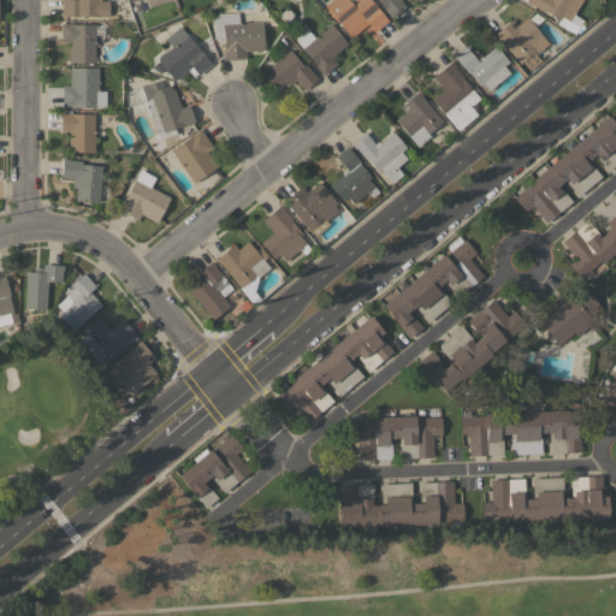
[(98,16),(98,15),(78,15),(78,16),(60,16),(60,0),(107,0),(107,17),(98,16)]
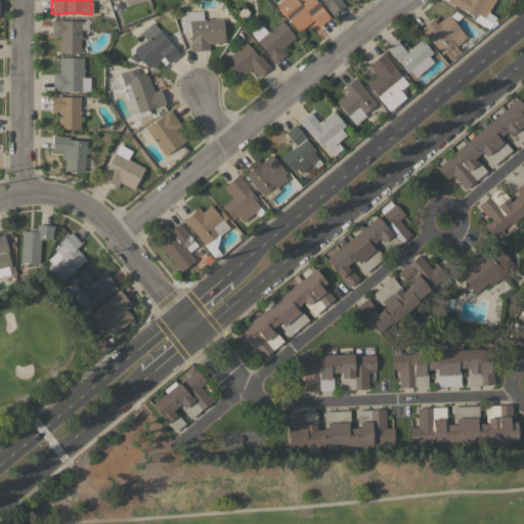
[(280,0),(296,0),(297,1),(298,0),(317,0),(320,3),(319,4),(330,17),(318,27),(312,19),(298,32),(275,5),(280,0)]
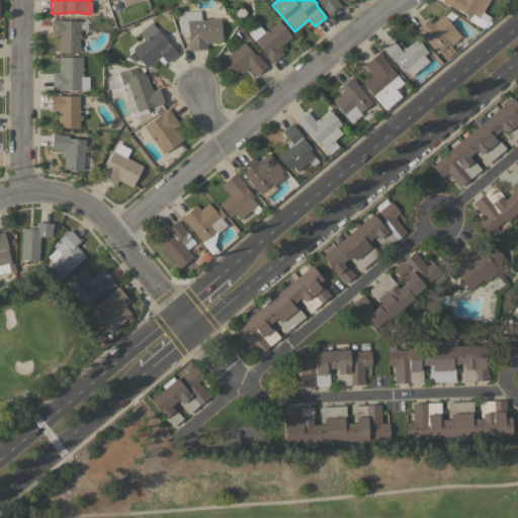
[(336,0),(340,5),(328,15),(322,7),(323,6),(317,0),(336,0)]
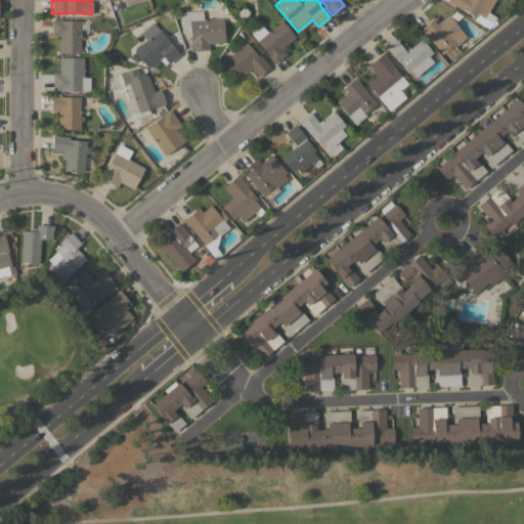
[(493,0),(483,17),(491,23),(488,29),(473,19),(475,16),(463,8),(462,9),(451,4),(446,1),(446,0),(493,0)]
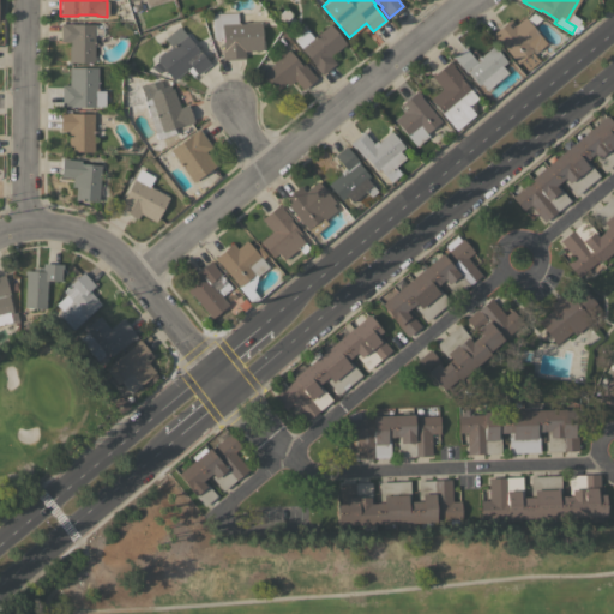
[(240,12),(240,22),(260,22),(262,50),(244,50),(245,59),(222,59),(221,37),(212,38),(211,14),(218,12),(240,12)]
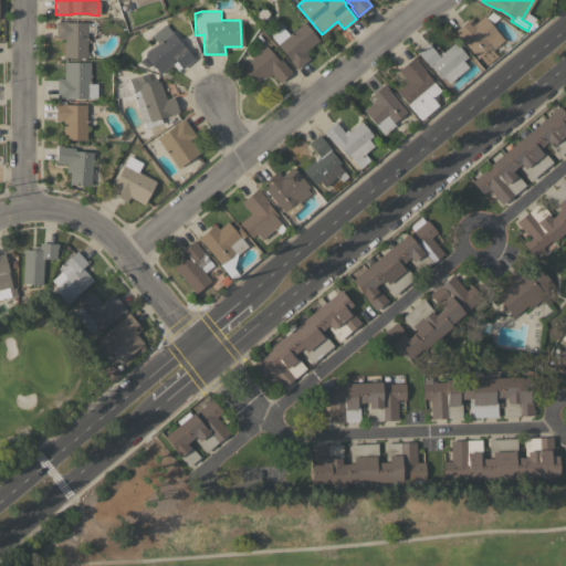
[(503,40),(492,49),(490,46),(489,48),(495,56),(485,64),(479,56),(477,59),(457,34),(456,35),(452,31),(470,18),(471,20),(468,23),(470,27),(483,16),(503,40)]
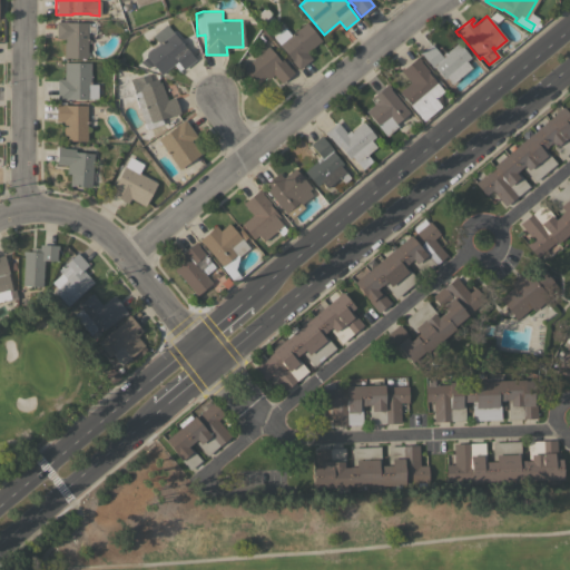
[(87,58),(64,58),(64,38),(56,38),(56,21),(66,21),(66,22),(87,22),(87,58)]
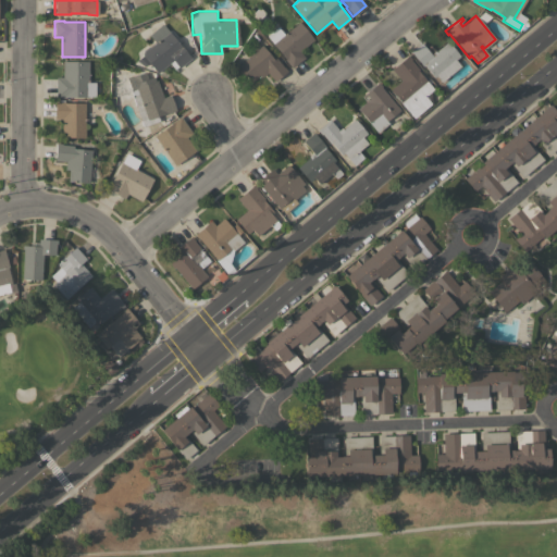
[(313,39),(299,51),(305,57),(291,67),(284,59),(285,58),(267,36),(277,26),(284,34),(299,22),(313,39)]
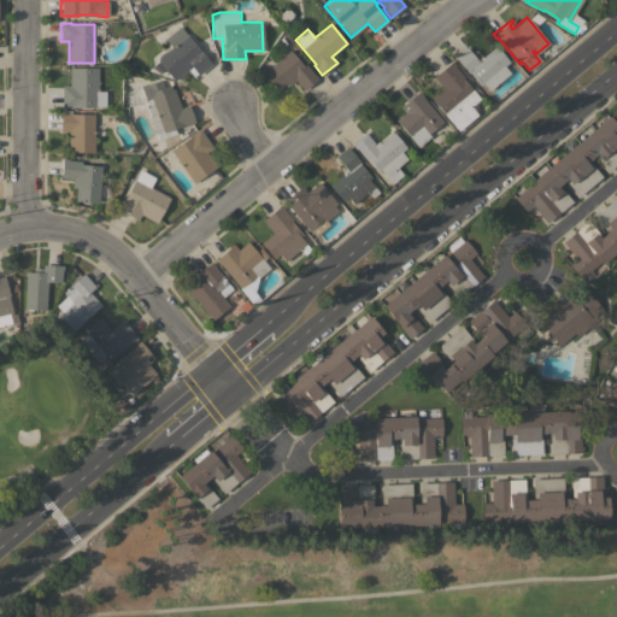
[(211,64),(198,75),(191,66),(174,81),(164,69),(159,72),(151,66),(157,60),(156,59),(158,57),(157,56),(164,51),(165,52),(171,47),(164,39),(180,25),(211,64)]
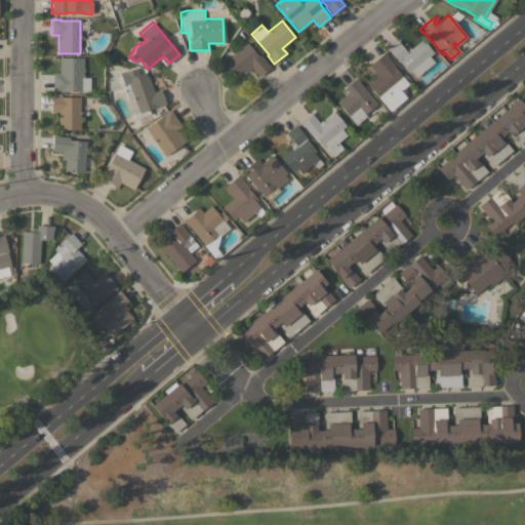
[(397,40),(405,50),(409,47),(410,48),(421,39),(433,52),(429,56),(434,62),(415,77),(411,71),(408,73),(399,62),(398,63),(387,48),(397,40)]
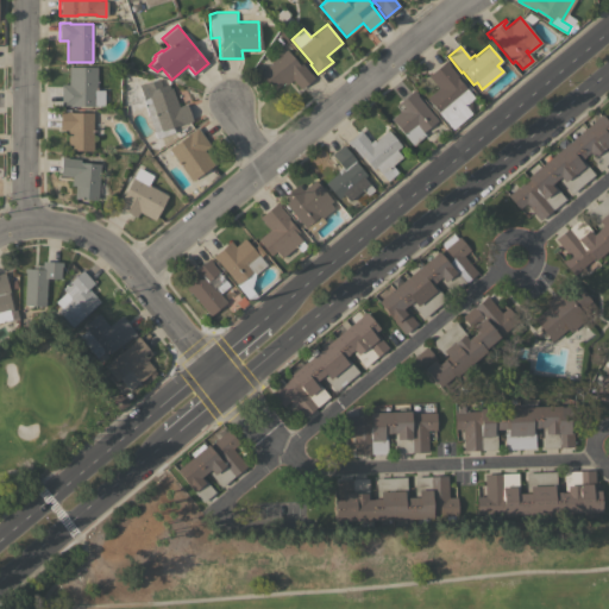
[(286,49),(299,64),(301,63),(313,77),(300,88),(292,79),(286,85),(283,81),(272,89),(258,71),(286,49)]
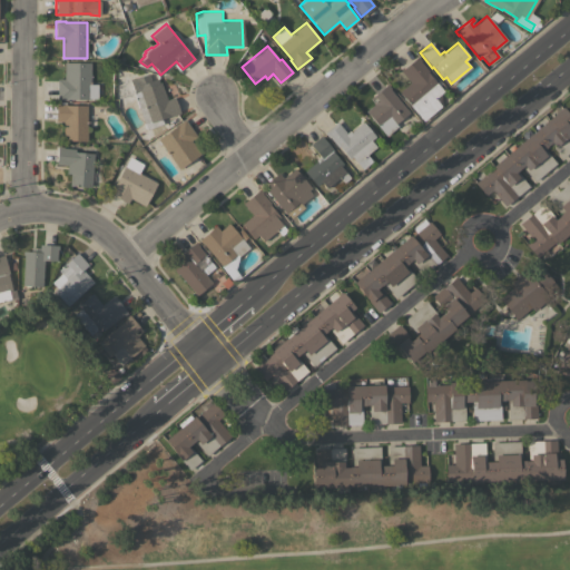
[(410,82),(400,70),(418,56),(420,60),(429,71),(428,71),(438,84),(434,86),(440,92),(433,98),(439,106),(422,120),(399,91),(410,82)]
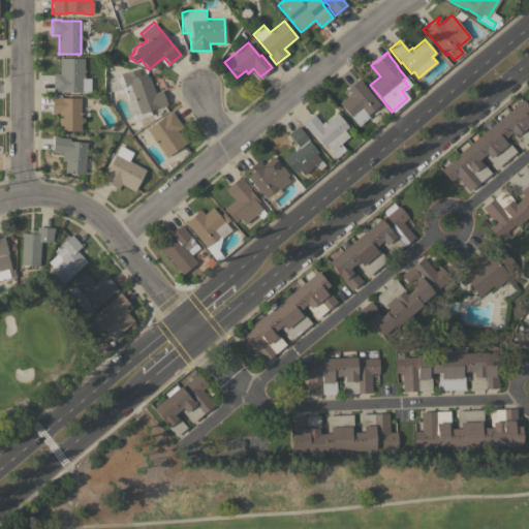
[(84,78),(94,78),(94,92),(62,92),(52,92),(52,72),(59,72),(59,58),(84,58),(84,78)]
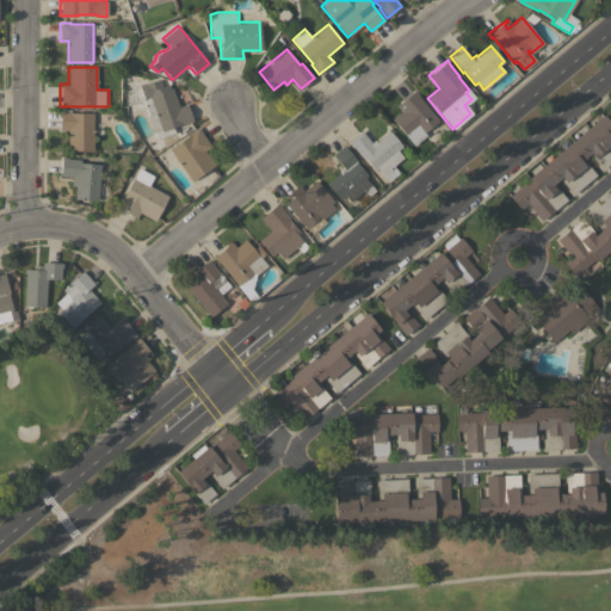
[(179,106),(186,104),(192,121),(180,125),(180,124),(172,127),(174,133),(156,139),(144,104),(150,103),(148,96),(172,87),(179,106)]
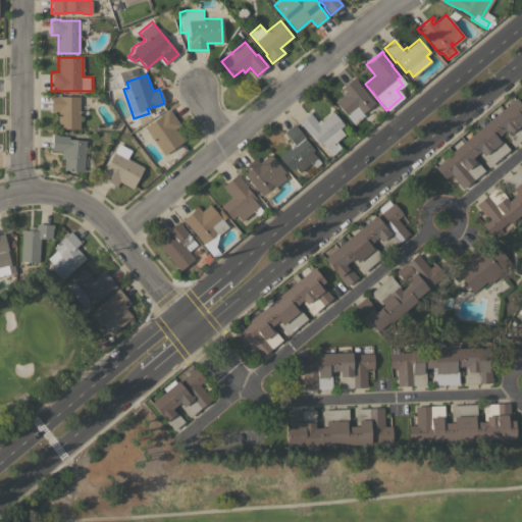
[(361,113),(363,115),(353,123),(334,101),(345,93),(341,88),(354,76),(357,81),(356,81),(374,103),(361,113)]
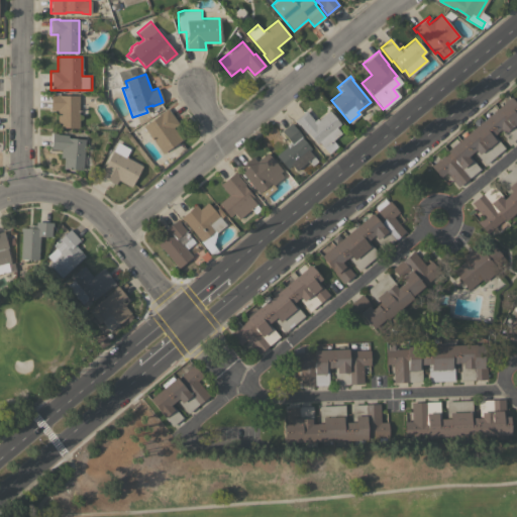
[(78,127),(57,127),(57,110),(49,110),(50,94),(64,94),(64,95),(78,95),(78,127)]
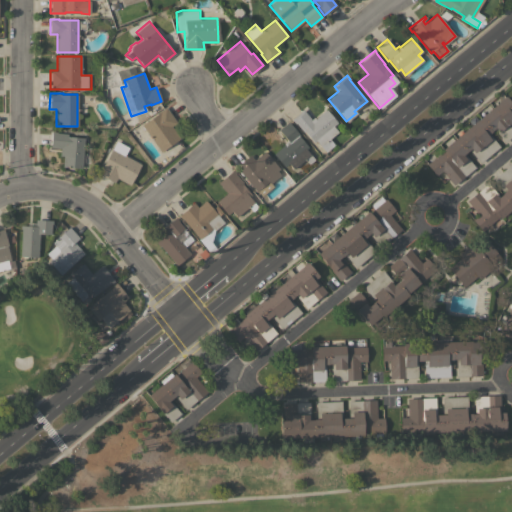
[(443,150),(442,149),(505,95),(507,98),(506,99),(511,105),(511,135),(504,142),(493,129),(488,133),(499,146),(480,163),(468,149),(464,153),(475,167),(453,185),(441,171),(435,175),(426,164),(443,150)]
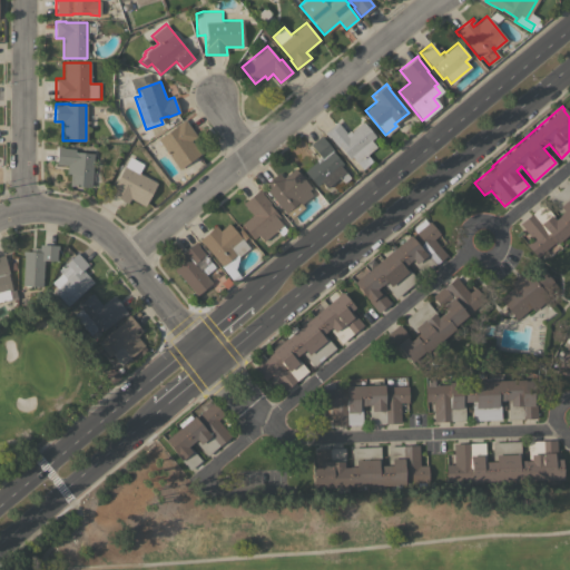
[(195,136),(190,138),(200,153),(195,157),(197,161),(193,165),(189,160),(177,169),(166,151),(160,155),(153,144),(158,140),(157,138),(177,125),(177,124),(184,118),(195,136)]
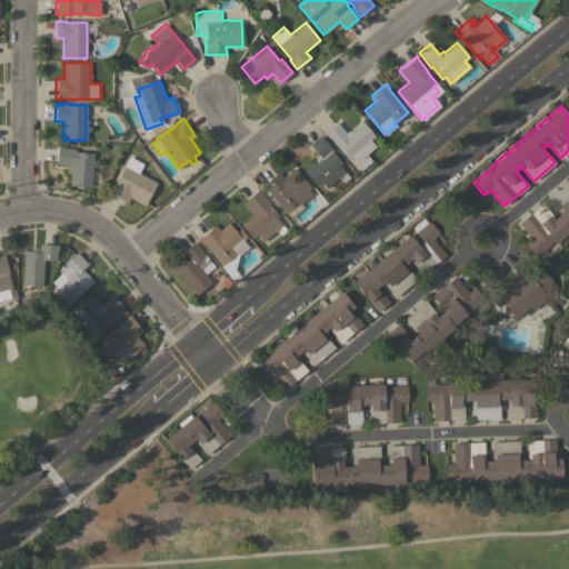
[(336,121),(345,132),(348,130),(350,131),(362,121),(375,136),(369,140),(375,147),(366,155),(370,161),(360,169),(350,156),(348,158),(338,146),(337,147),(328,137),(323,132),(336,121)]
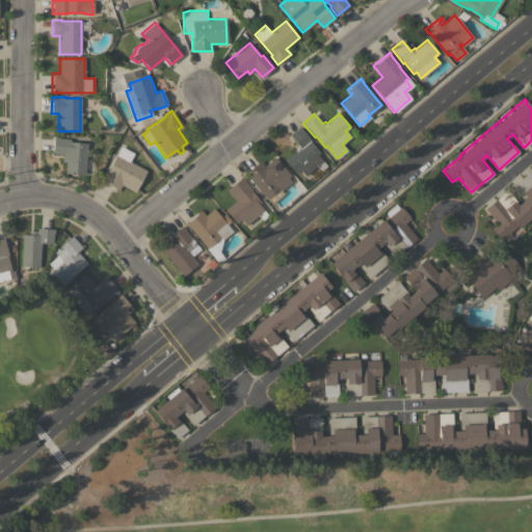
[(299,126),(311,140),(310,141),(319,153),(317,155),(326,165),(320,170),(317,165),(303,176),(299,169),(294,174),(284,160),(295,151),(294,149),(298,145),(289,135),(299,126)]
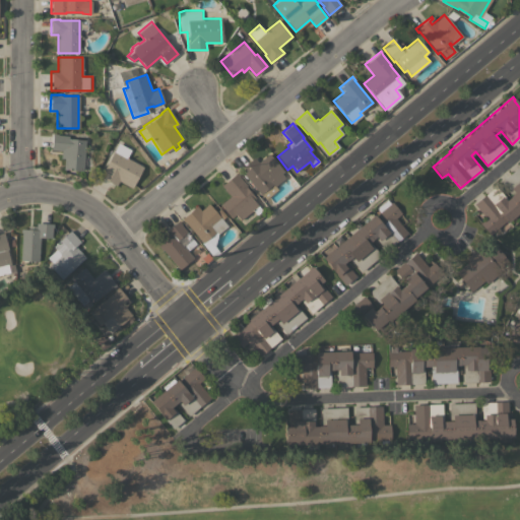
[(81,171),(63,169),(64,158),(60,157),(61,150),(51,149),(52,133),(57,134),(68,136),(68,137),(85,139),(81,171)]
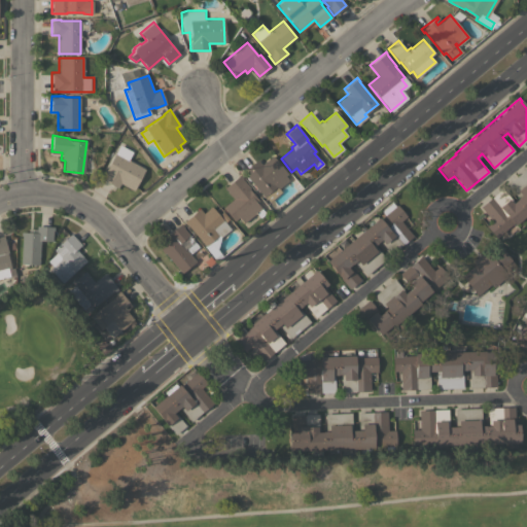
[(133,190),(119,183),(117,187),(100,178),(104,171),(105,172),(119,145),(132,151),(128,160),(144,169),(133,190)]
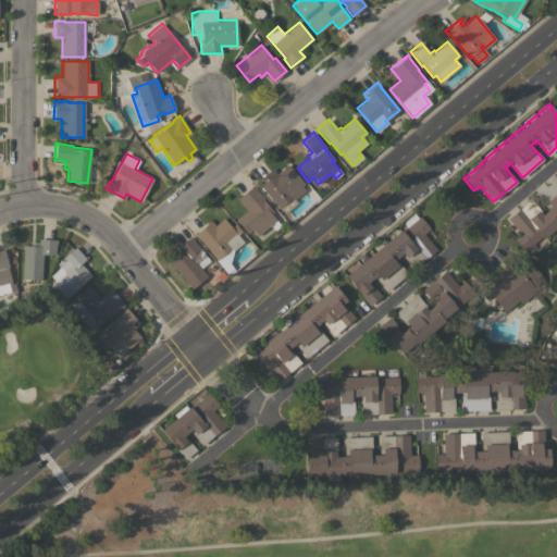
[(272,169),(276,174),(287,164),(302,184),(300,185),(305,190),(294,199),(296,202),(284,213),(280,207),(277,208),(260,185),(259,186),(255,182),(272,169)]
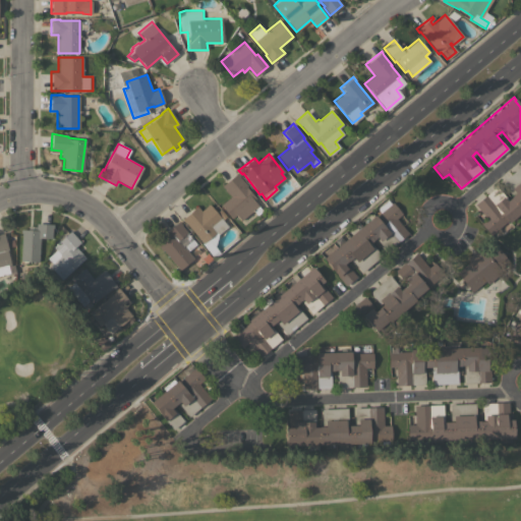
[(520,211),(508,222),(507,221),(489,235),(480,224),(486,219),(474,204),(496,185),(507,199),(512,194),(502,182),(520,165),(520,211)]
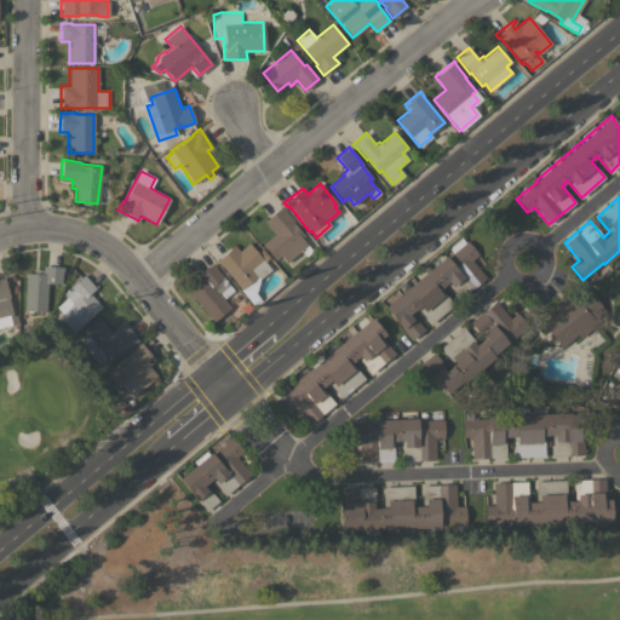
[(274,234),(263,220),(282,205),(285,210),(293,220),(292,222),(304,236),(302,239),(306,245),(285,263),(280,256),(275,259),(262,244),(274,234)]
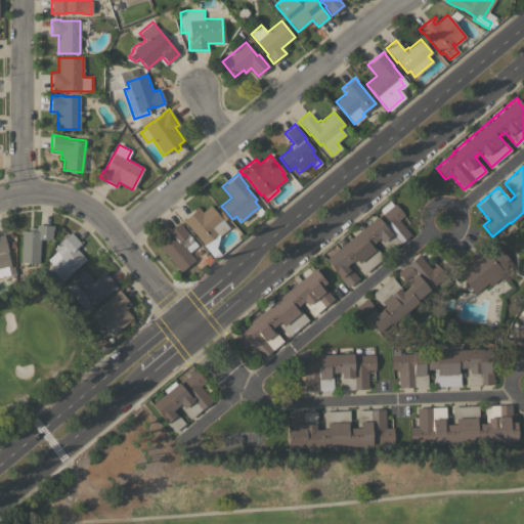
[(323,259),(377,216),(378,218),(382,214),(379,209),(389,201),(393,205),(394,204),(403,215),(398,219),(410,234),(388,252),(377,238),(372,244),(383,258),(363,273),(352,260),(347,264),(358,277),(347,287),(323,259)]
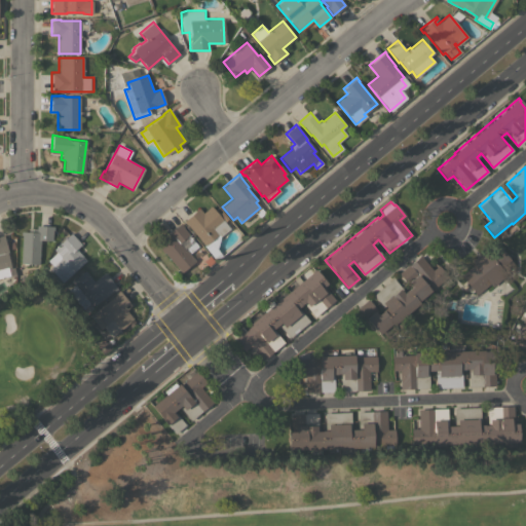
[(218,215),(222,211),(228,219),(224,222),(229,228),(220,236),(216,249),(222,255),(215,261),(202,246),(203,245),(187,224),(186,225),(183,221),(198,208),(202,213),(211,205),(218,215)]
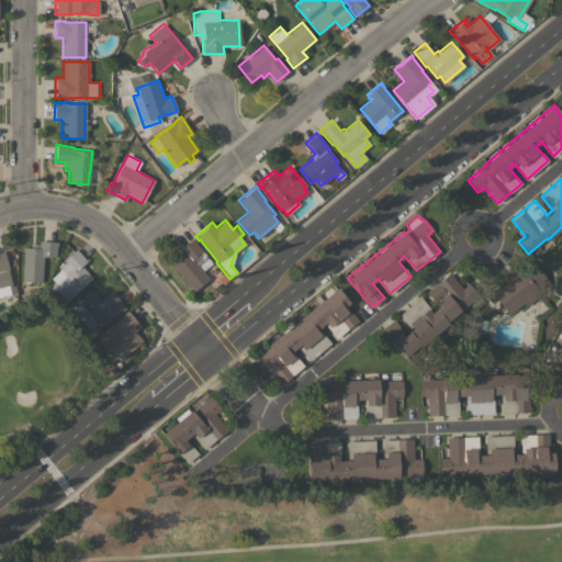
[(176,270),(175,270),(170,266),(182,256),(178,250),(192,238),(195,242),(194,243),(201,250),(200,250),(216,270),(193,291),(176,270)]
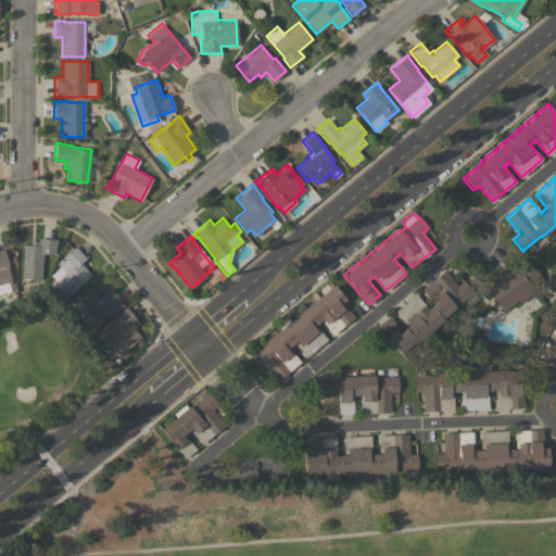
[(38,245),(38,238),(57,239),(57,243),(55,243),(54,255),(52,255),(53,254),(42,253),(41,279),(29,278),(29,279),(24,279),(24,278),(22,278),(23,248),(22,248),(22,244),(38,245)]
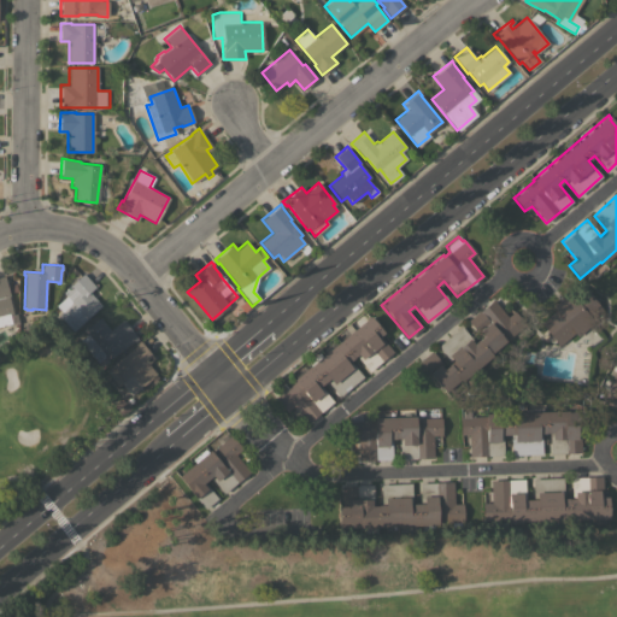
[(83,272),(95,286),(88,292),(100,305),(72,330),(58,315),(72,303),(63,292),(83,272)]
